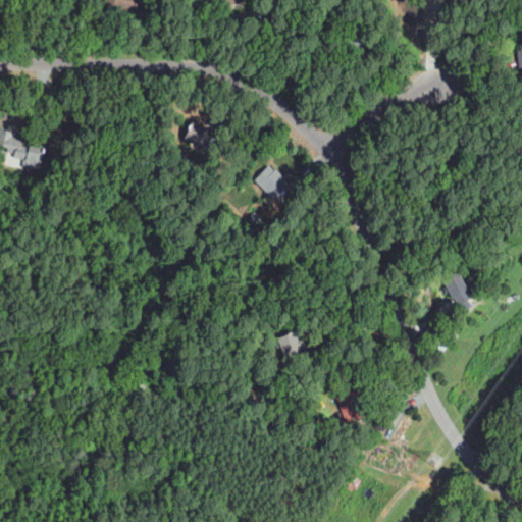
[(122,13),(104,9),(106,0),(145,0),(145,2),(139,1),(136,11),(136,12),(128,11),(128,9),(123,8),(122,13)]
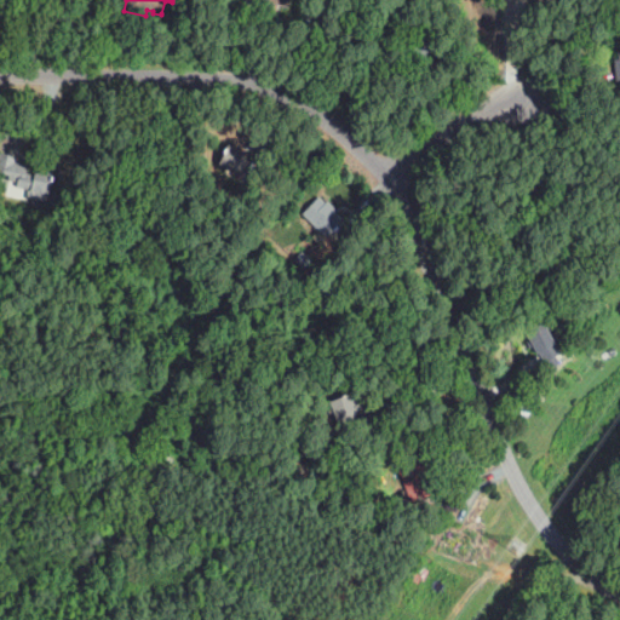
[(245,176),(242,174),(220,165),(229,144),(252,154),(254,155),(245,176)]
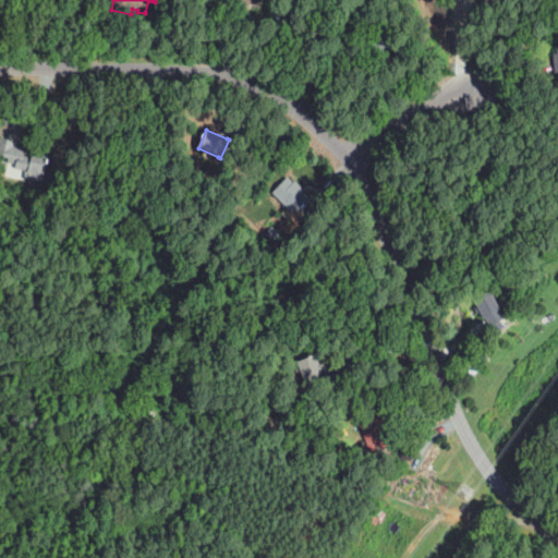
[(41,183),(24,179),(26,170),(15,168),(16,164),(9,161),(10,157),(0,155),(0,142),(1,137),(14,141),(12,147),(25,149),(23,155),(32,157),(34,150),(48,155),(41,183)]
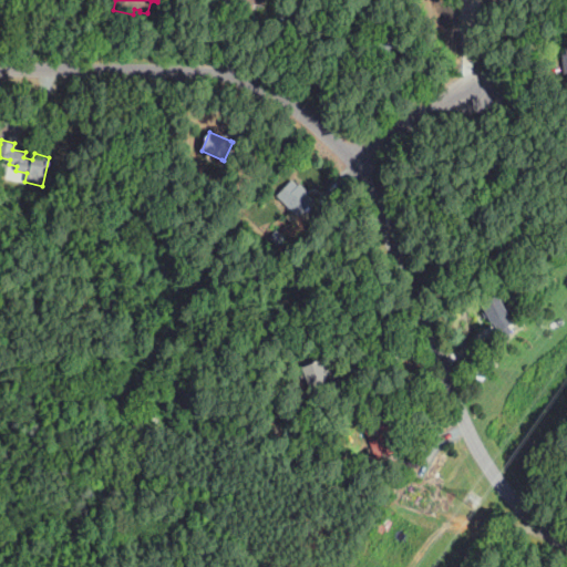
[(299,217),(294,212),(277,196),(291,179),(298,185),(300,183),(310,194),(309,196),(313,200),(299,217)]
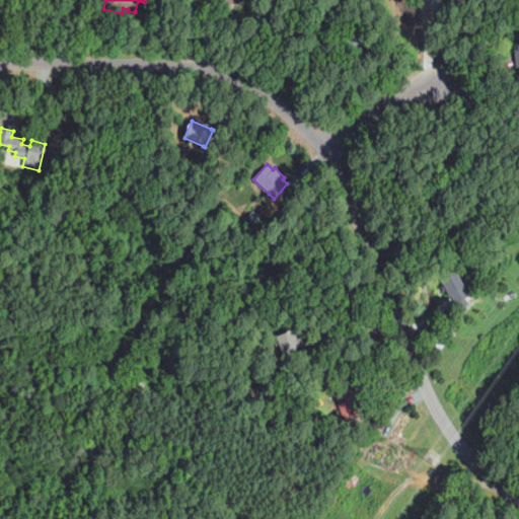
[(69,184),(64,180),(68,176),(73,180),(69,184)]
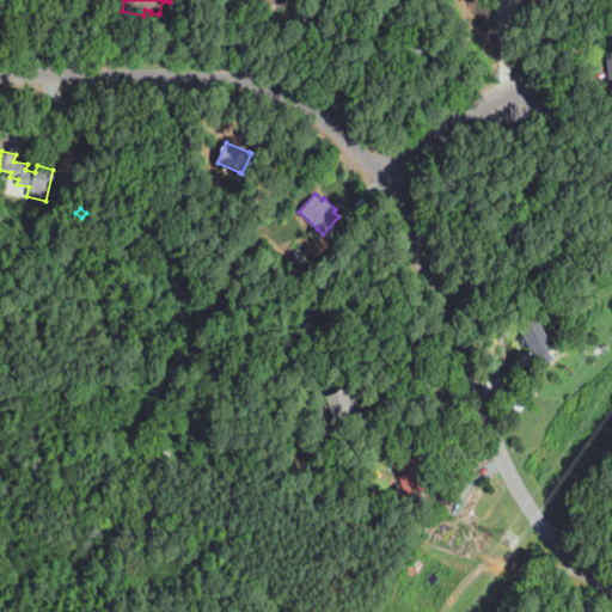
[(299,267),(289,258),(298,249),(307,257),(299,267)]
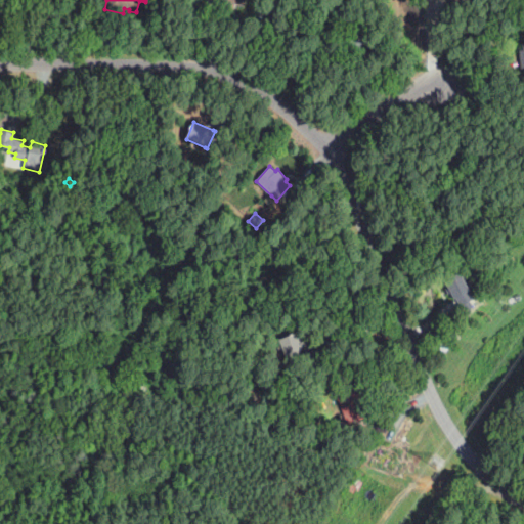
[(447,268),(443,258),(453,254),(457,264),(447,268)]
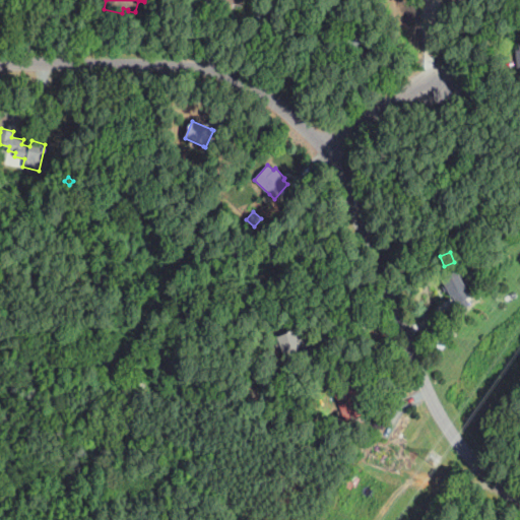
[(457,304),(443,278),(456,271),(455,270),(462,267),(467,277),(461,280),(465,288),(466,287),(470,297),(457,304)]
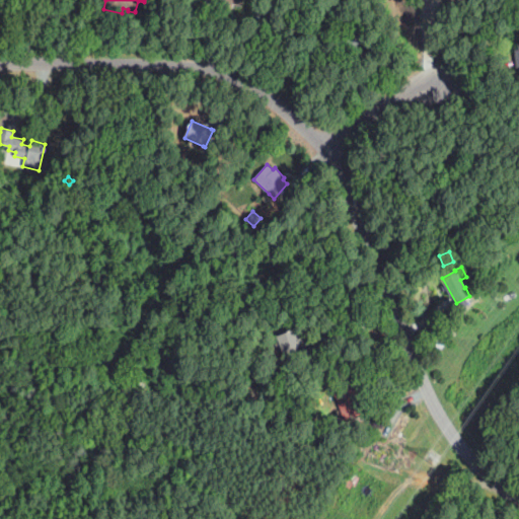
[(285,362),(279,343),(277,336),(297,329),(298,332),(302,345),(299,347),(302,356),(285,362)]
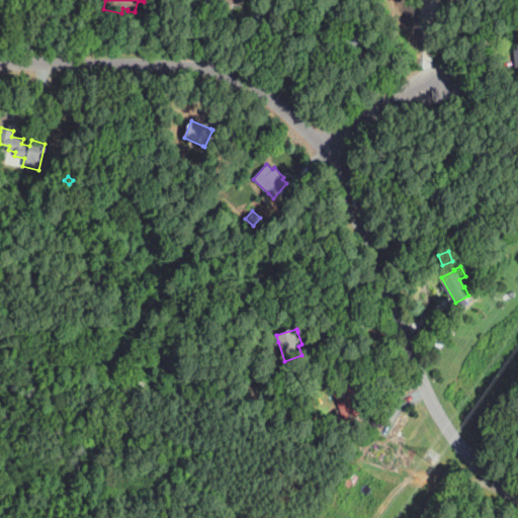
[(343,419),(339,409),(337,403),(336,403),(334,399),(336,399),(333,393),(338,392),(336,385),(354,378),(360,396),(356,397),(361,413),(343,419)]
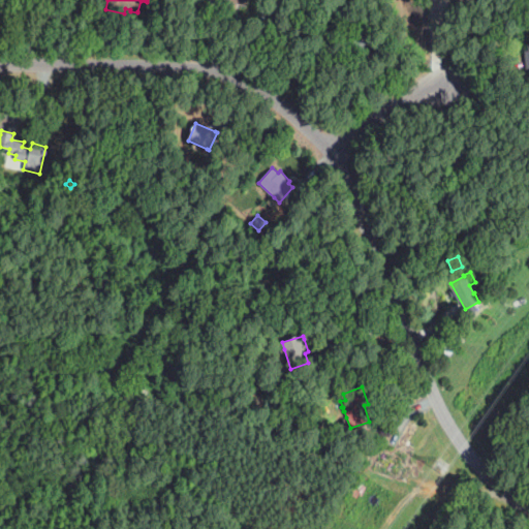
[(317,431),(315,425),(323,423),(325,429),(317,431)]
